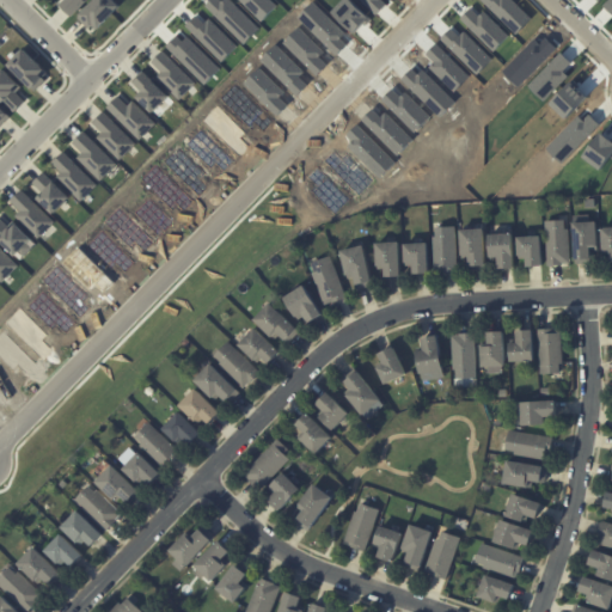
[(71,16),(57,2),(60,0),(85,0),(85,1),(71,16)]
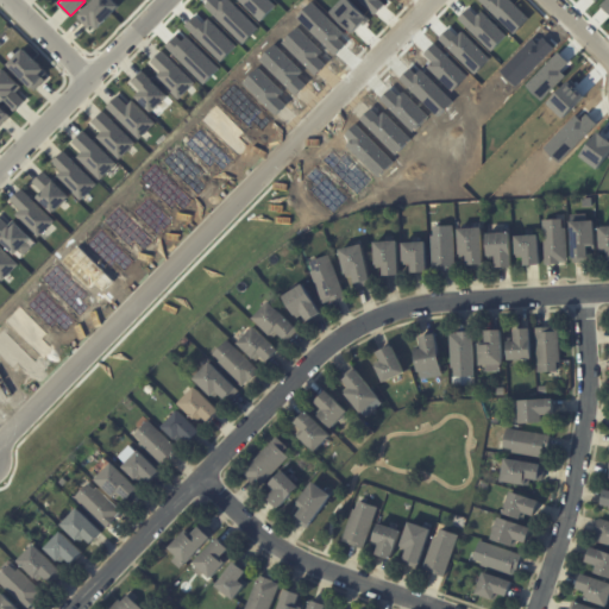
[(89,24),(87,26),(76,16),(90,0),(114,0),(118,4),(113,8),(101,22),(94,29),(89,24)]
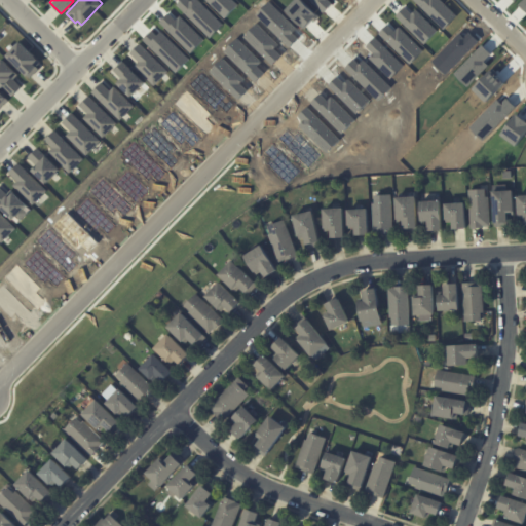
[(6,57),(30,79),(39,70),(36,68),(40,63),(20,42),(15,46),(12,49),(6,57)]
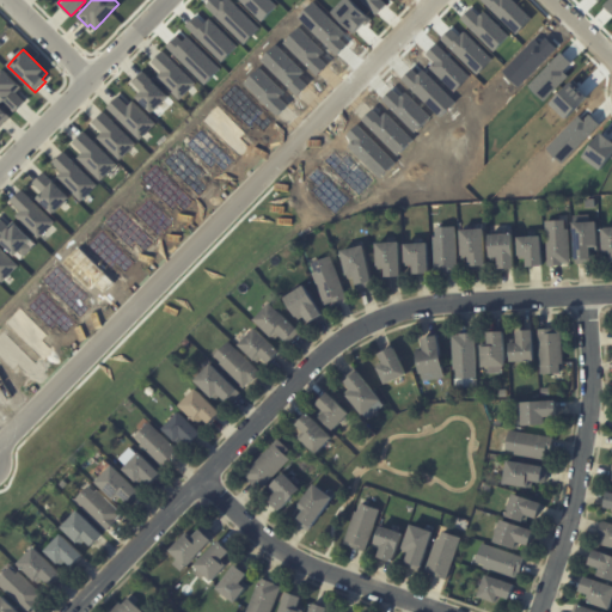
[(163,51),(195,84),(179,101),(155,78),(160,73),(151,63),(163,51)]
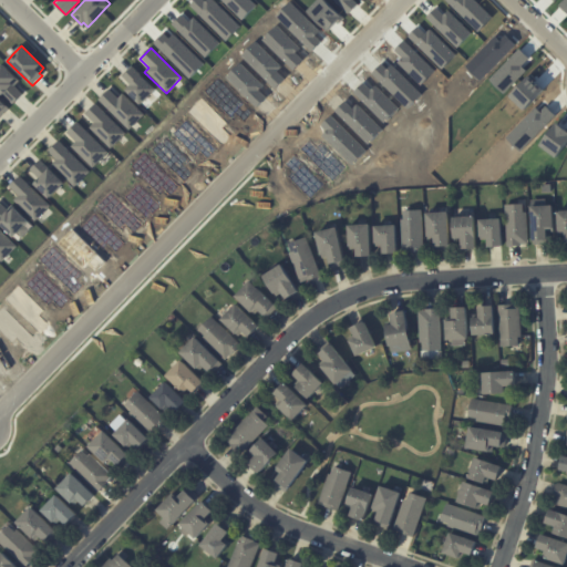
[(0,66),(0,92),(12,104),(22,94),(14,86),(19,82),(2,64),(0,66)]
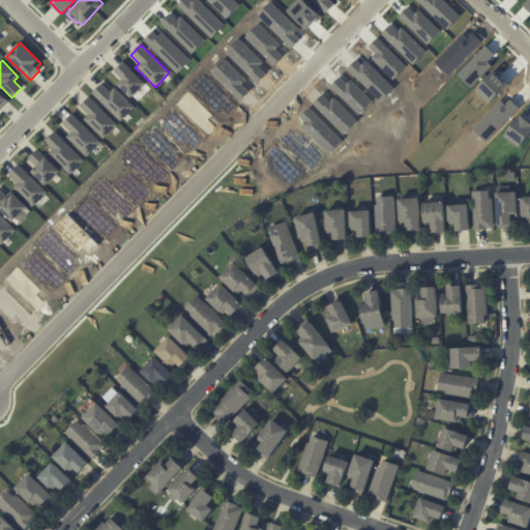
[(123,62),(146,84),(131,98),(118,84),(122,80),(114,71),(123,62)]
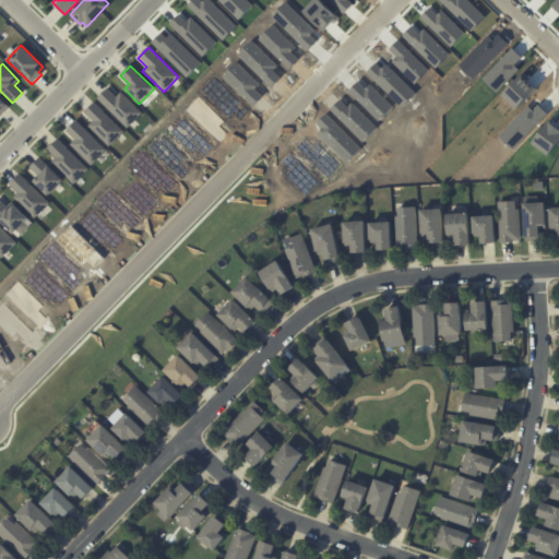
[(97,98),(128,129),(142,114),(121,93),(117,97),(108,88),(97,98)]
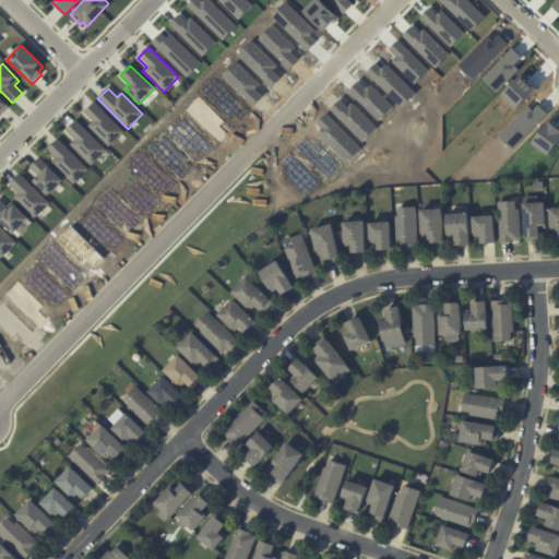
[(0,116),(9,107),(0,97),(0,116)]
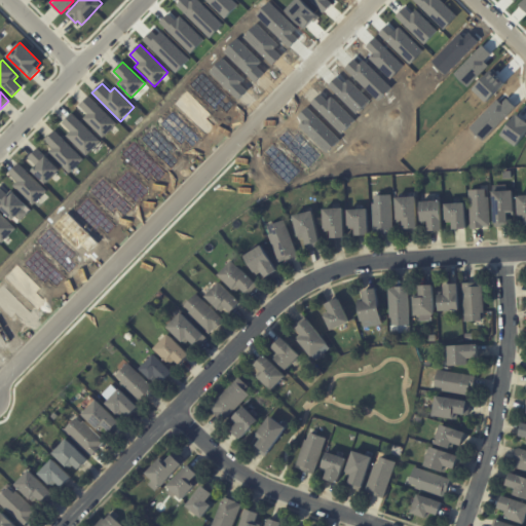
[(88,96),(116,124),(103,138),(83,118),(87,114),(79,106),(88,96)]
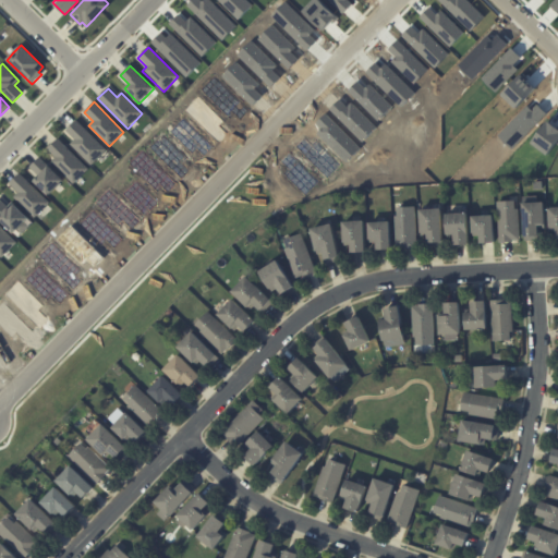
[(65,131),(75,140),(70,144),(91,165),(106,150),(76,121),(65,131)]
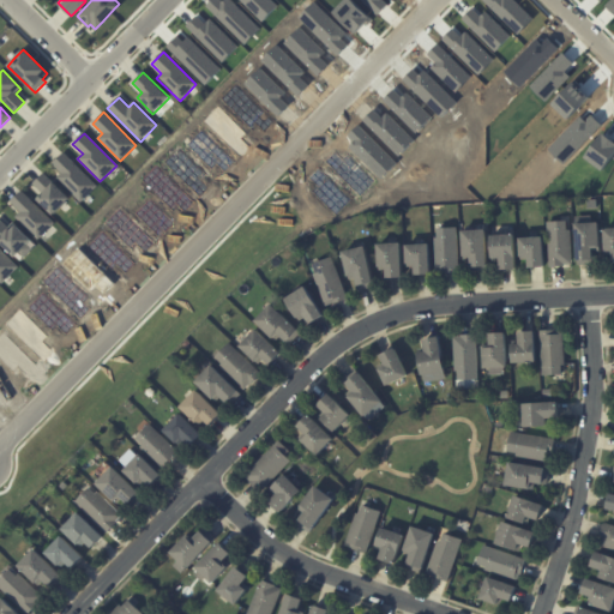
[(64,152),(97,186),(80,203),(56,179),(61,173),(53,164),(64,152)]
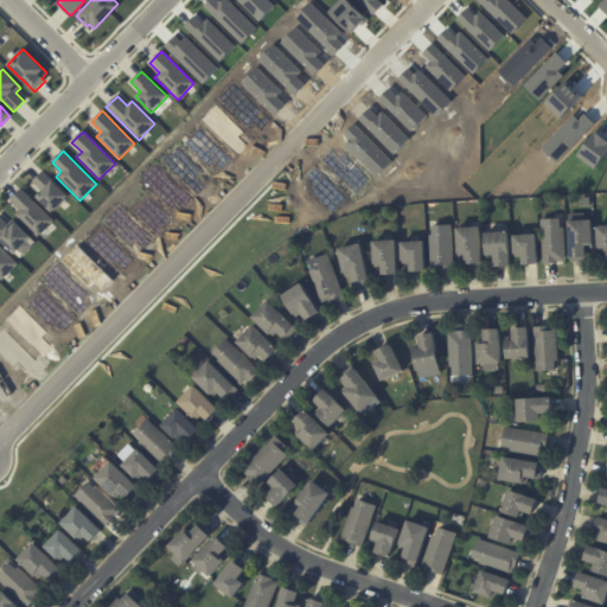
[(43,171),(69,196),(52,213),(37,198),(42,192),(32,181),(43,171)]
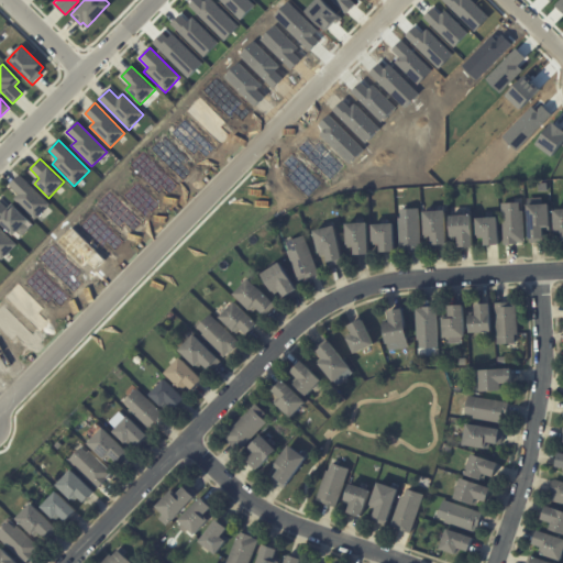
[(10,186),(19,194),(13,199),(35,221),(51,205),(20,175),(10,186)]
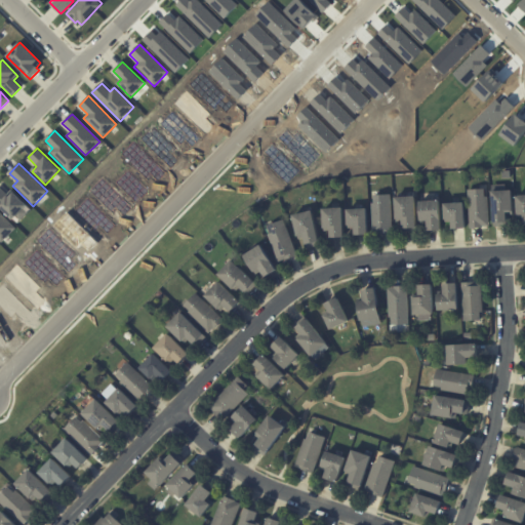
[(0,207),(8,215),(12,219),(27,206),(11,191),(6,195),(0,189),(0,207)]
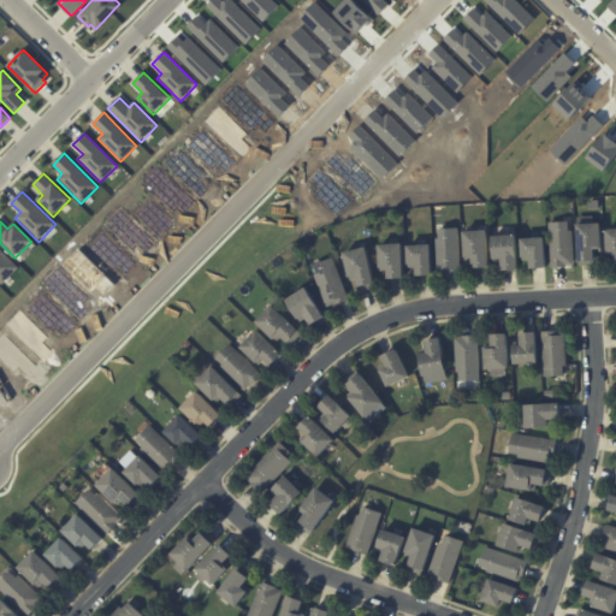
[(573,230),(575,265),(567,265),(567,266),(551,267),(549,221),(569,221),(570,230),(573,230)]
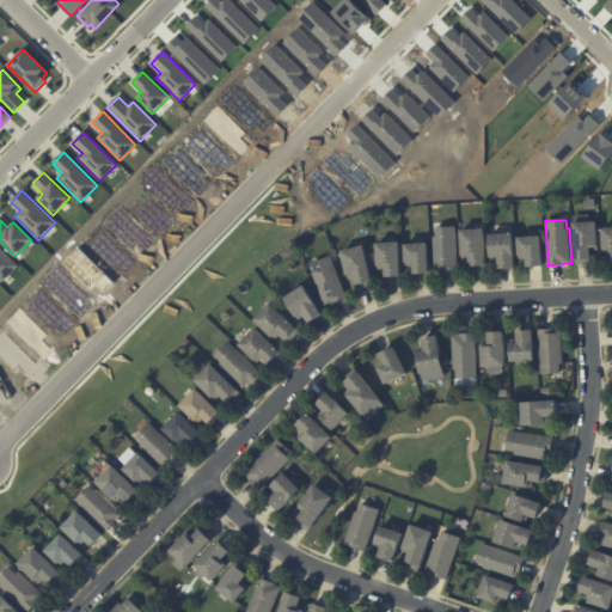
[(589,255),(589,262),(574,262),(571,221),(595,220),(595,249),(591,249),(591,245),(588,245),(589,255)]
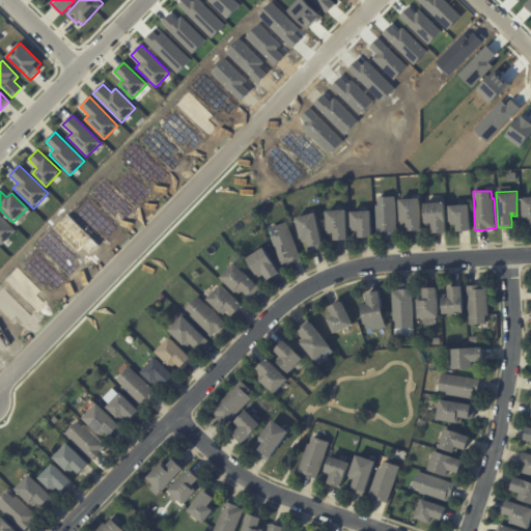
[(530,225),(529,226),(529,219),(523,219),(522,196),(530,195),(530,225)]
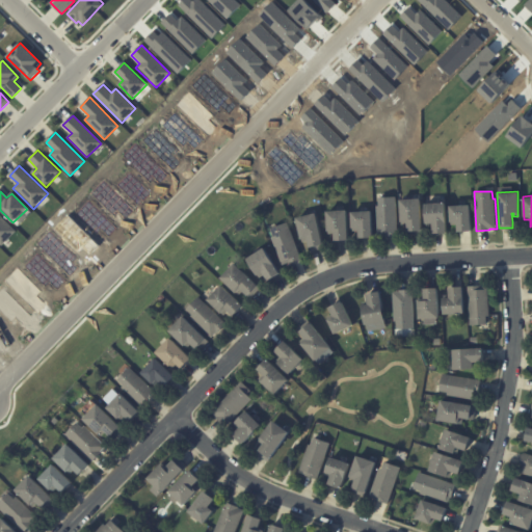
[(397,236),(386,236),(384,235),(378,235),(377,206),(379,205),(379,197),(397,196),(399,235),(397,236)]
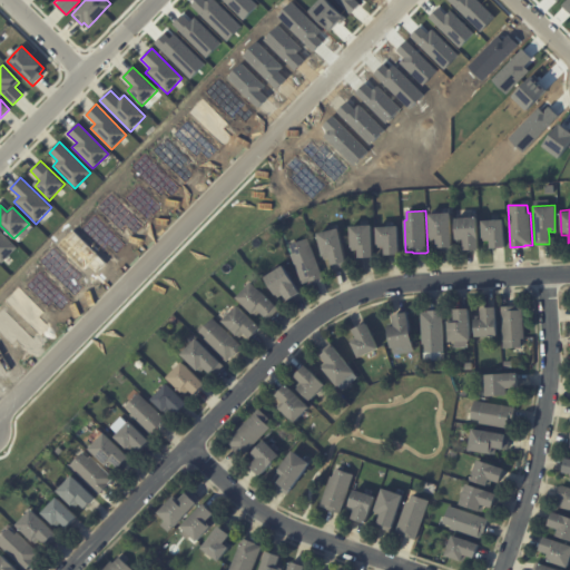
[(452,251),(439,252),(439,241),(431,241),(430,213),(451,212),(453,251),(452,251)]
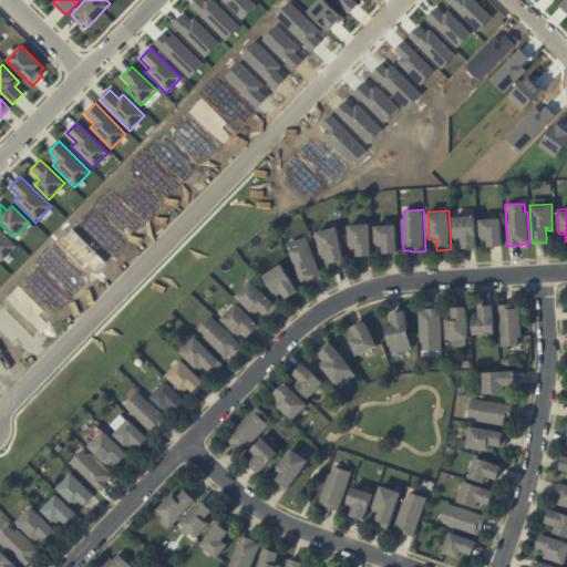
[(475,224),(476,247),(464,248),(465,249),(462,249),(462,240),(454,240),(453,216),(475,215),(475,224)]
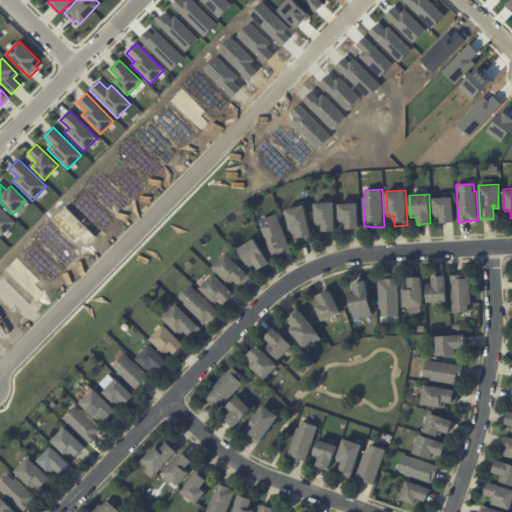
[(453,222),(442,222),(441,216),(435,216),(434,197),(453,197),(454,222),(453,222)]
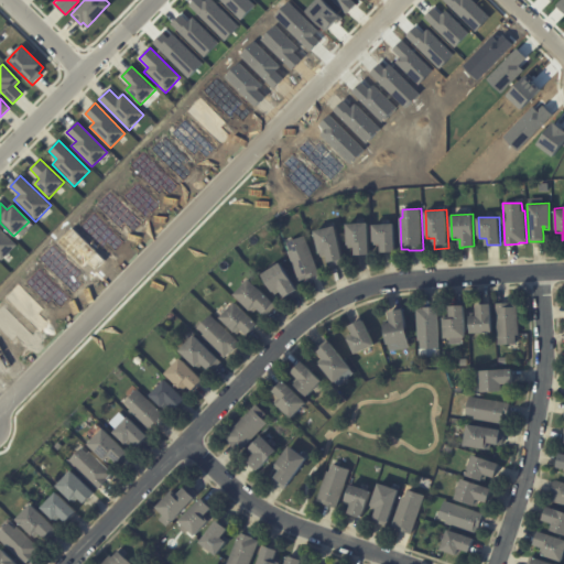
[(369,253),(356,255),(356,247),(348,247),(347,223),(368,221),(370,253),(369,253)]
